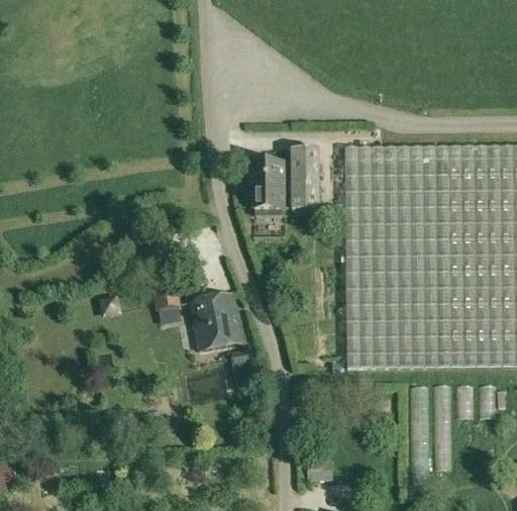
[(516,144),(344,146),(347,365),(516,363),(516,144)]
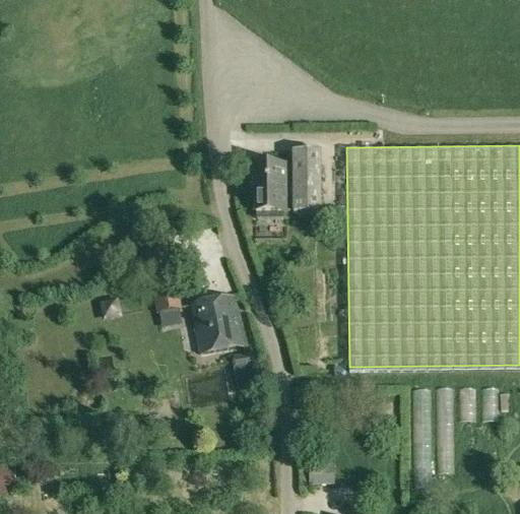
[(293,147),(294,209),(320,209),(319,147),(293,147)]
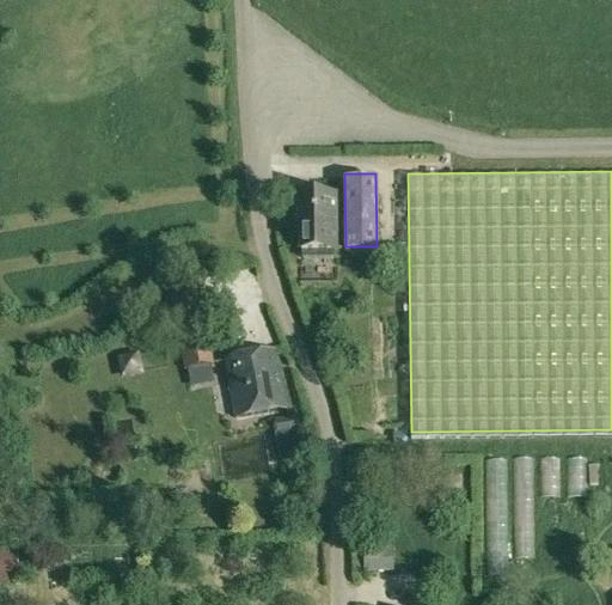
[(293,214),(300,214),(300,248),(338,248),(338,190),(293,190),(293,214)]
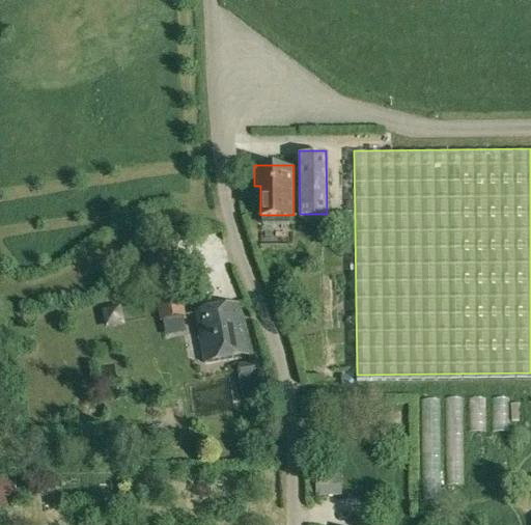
[(161,315),(182,311),(175,280),(155,284),(161,315)]
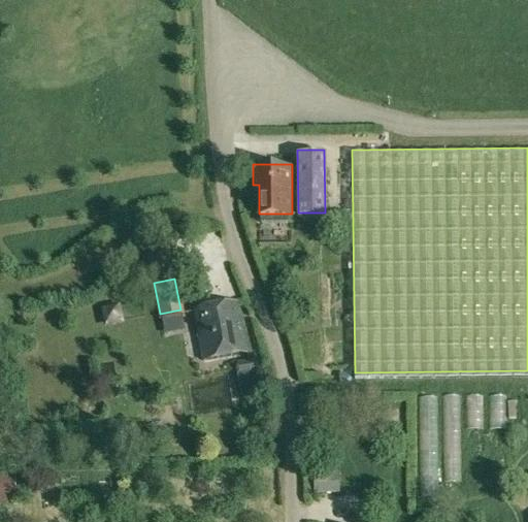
[(193,307),(202,356),(246,348),(237,298),(193,307)]
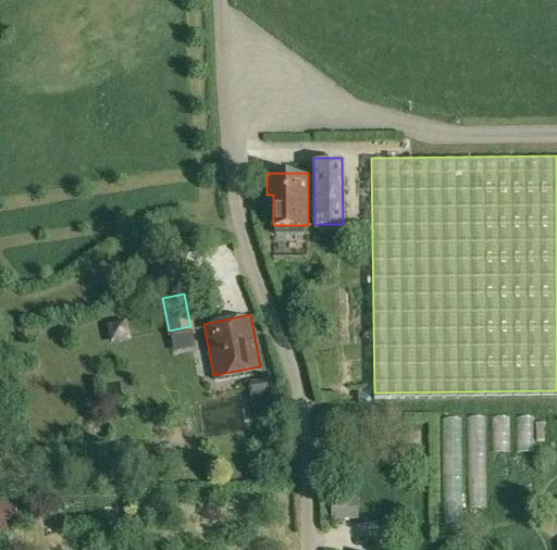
[(110,321),(114,340),(132,336),(128,317),(110,321)]
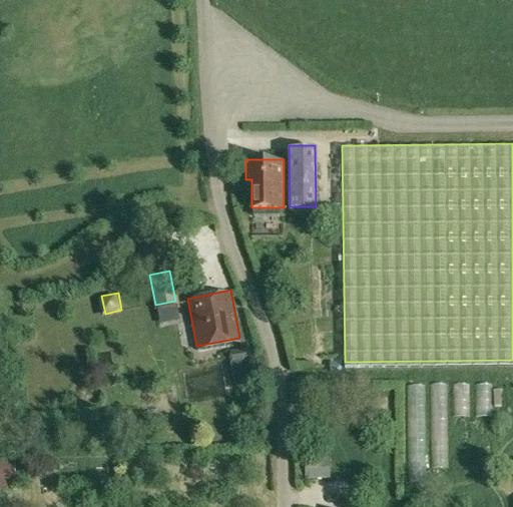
[(130,298),(132,308),(148,304),(145,294),(130,298)]
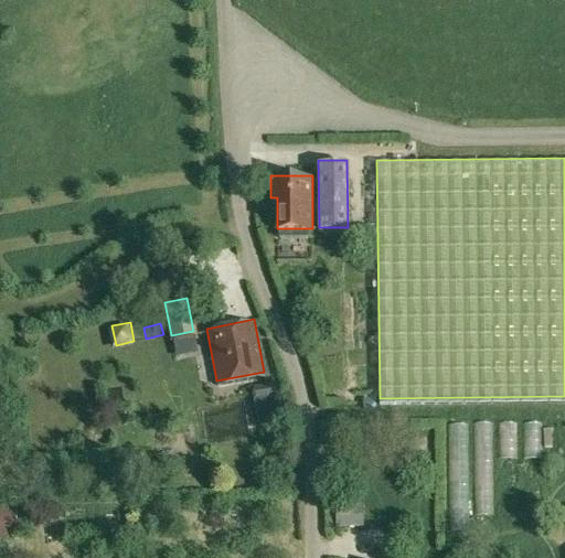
[(256,398),(276,395),(274,379),(254,383),(256,398)]
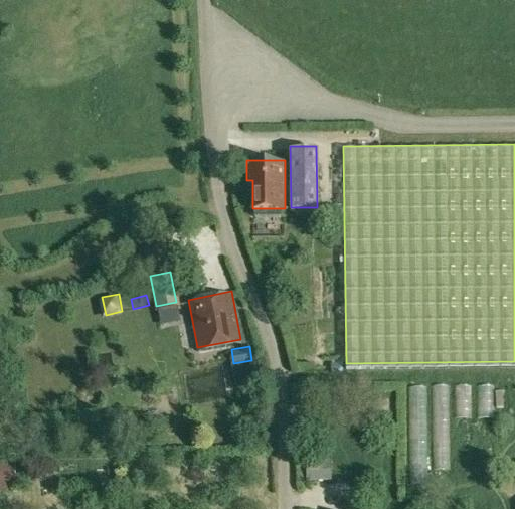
[(306,478),(331,477),(331,457),(305,457),(306,478)]
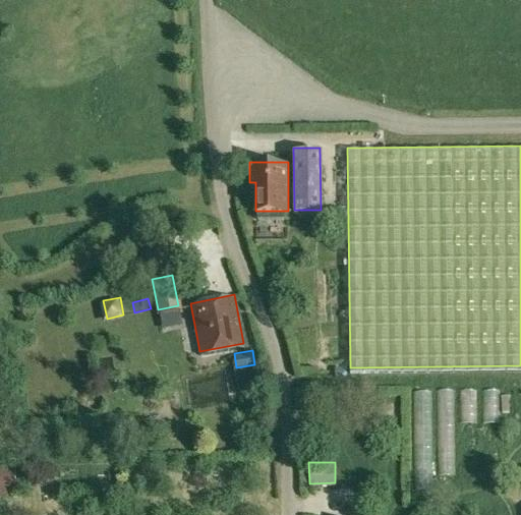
[(0,482),(10,482),(9,468),(0,468),(0,482)]
